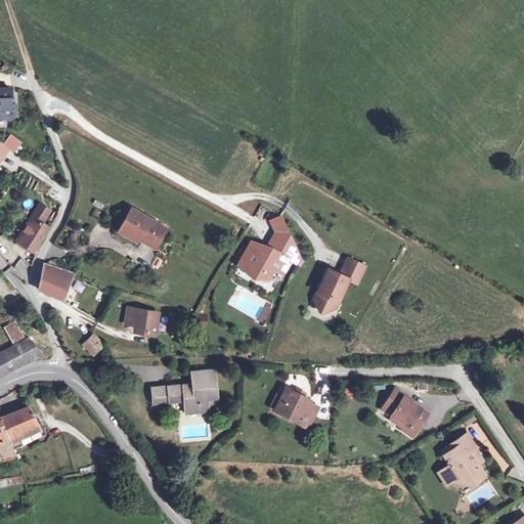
[(0,88),(0,118),(10,118),(10,114),(16,114),(15,104),(9,104),(9,97),(11,97),(11,89),(0,88)]
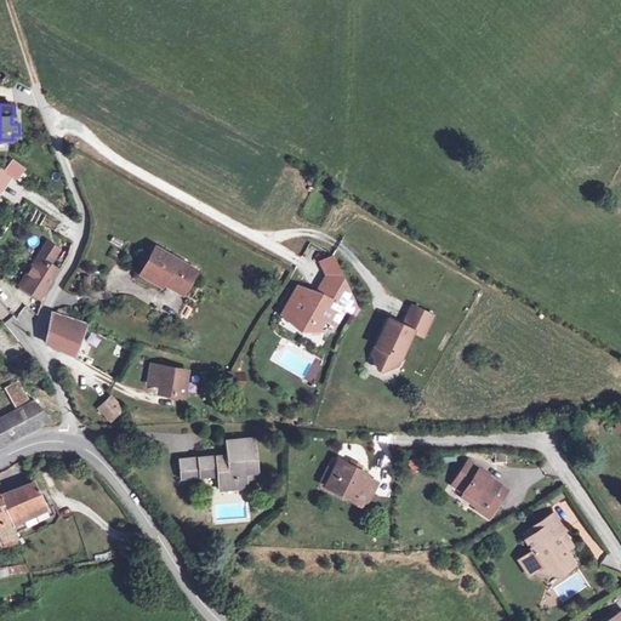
[(0,191),(0,192),(12,175),(0,166),(0,191)]
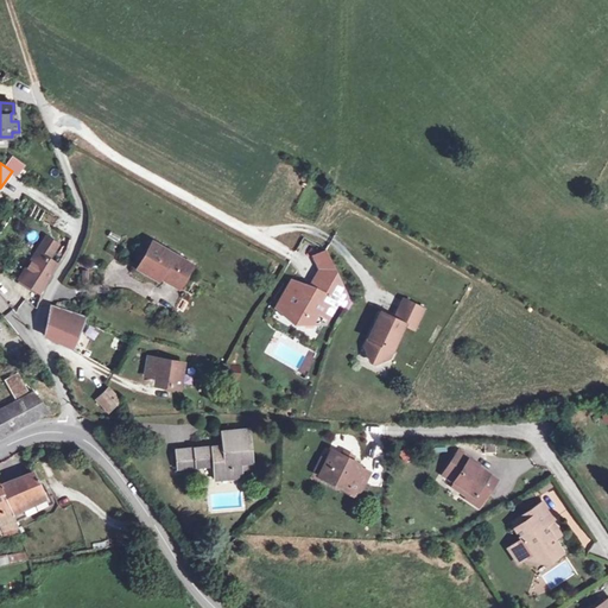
[(67,196),(63,188),(52,191),(54,195),(62,204),(68,204),(67,196)]
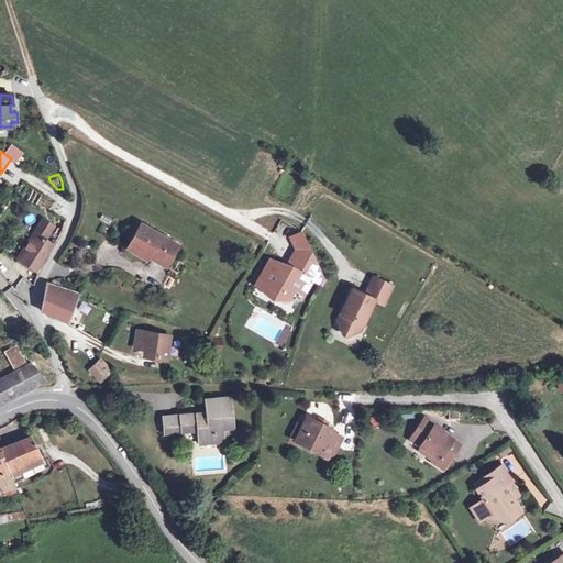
[(34,233),(19,258),(35,271),(52,244),(45,240),(54,227),(43,219),(33,233),(34,233)]
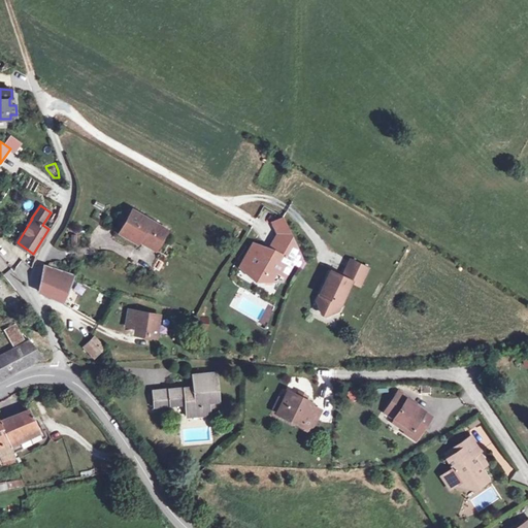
[(132,210),(120,232),(137,243),(141,237),(157,246),(167,230),(132,210)]
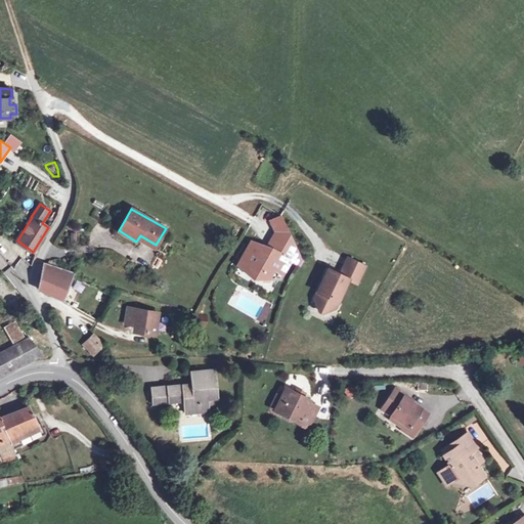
[(280,215),(271,219),(278,233),(282,236),(290,233),(280,215)]
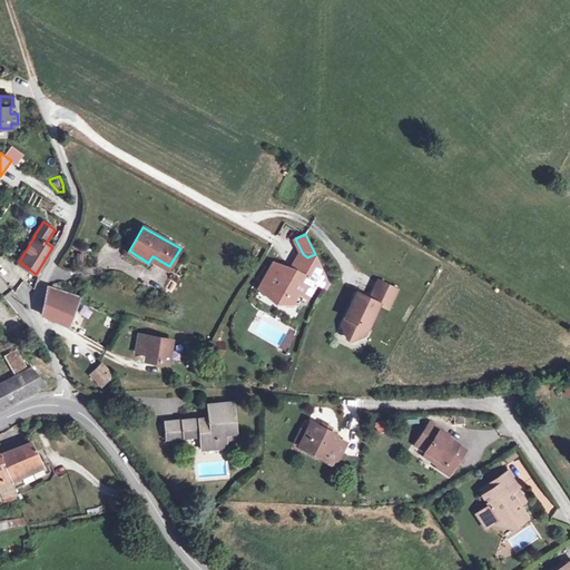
[(274,264),(263,283),(275,291),(272,296),(284,303),(292,290),(307,298),(314,287),(313,286),(315,282),(317,283),(327,278),(315,254),(307,257),(303,254),(292,274),(274,264)]
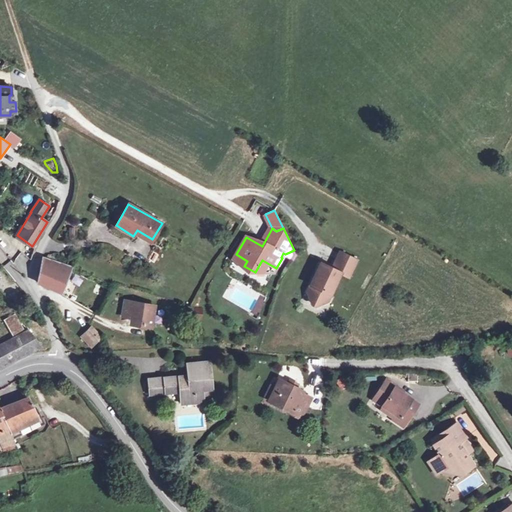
[(357,260),(341,252),(333,269),(321,263),(313,279),(316,280),(315,284),(310,286),(308,291),(311,303),(316,305),(327,301),(340,273),(349,277),(357,260)]
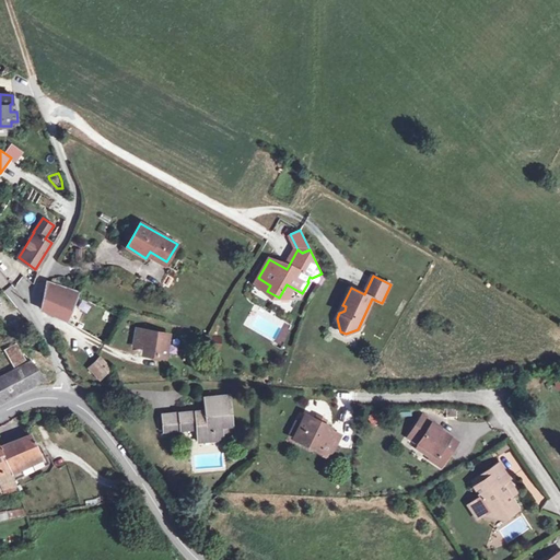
[(47,282),(42,308),(66,319),(77,291),(47,282)]
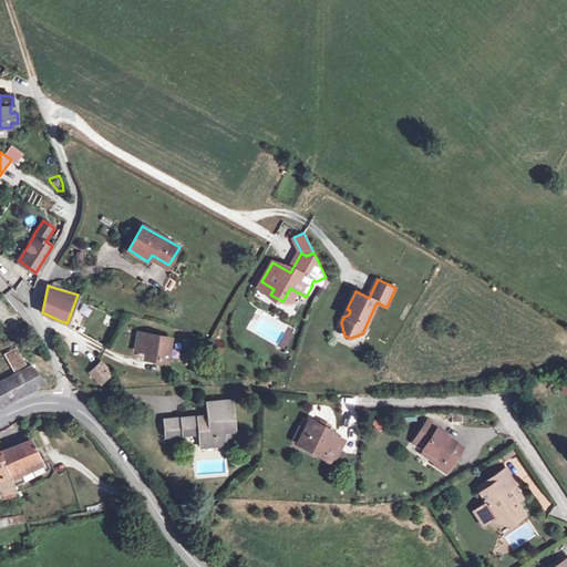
[(290,288),(282,301),(302,302),(306,297),(290,288)]
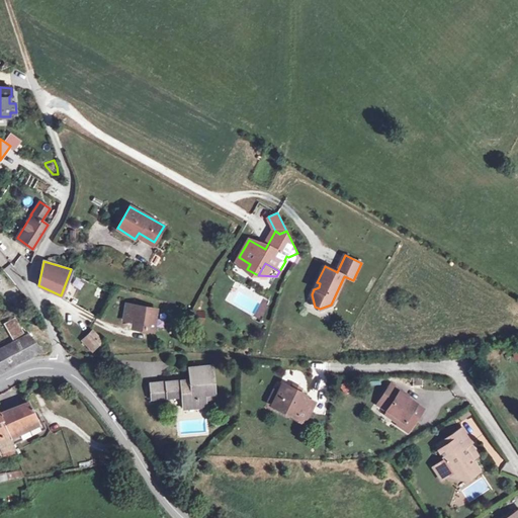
[(156,310),(126,305),(123,320),(133,322),(133,325),(144,327),(144,330),(153,331),(156,310)]
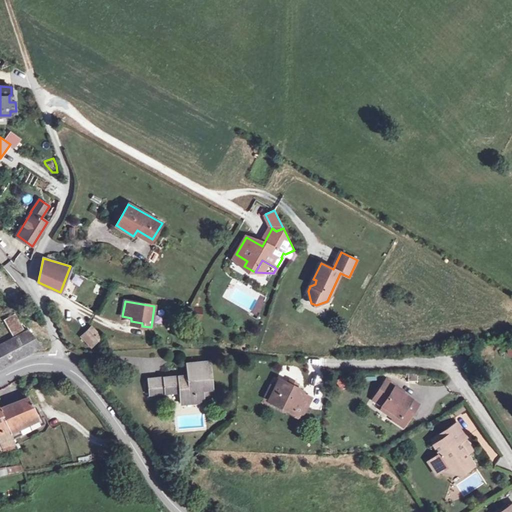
[(154,324),(162,325),(163,316),(155,315),(154,324)]
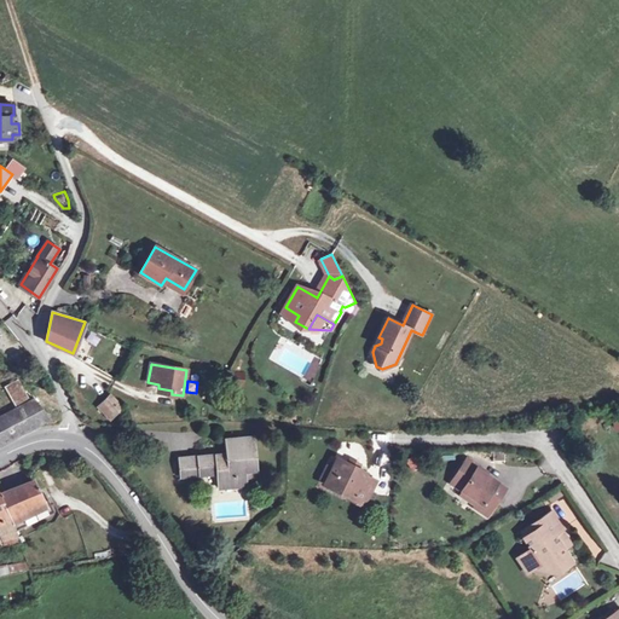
[(110,395),(104,401),(105,404),(100,408),(111,420),(122,408),(110,395)]
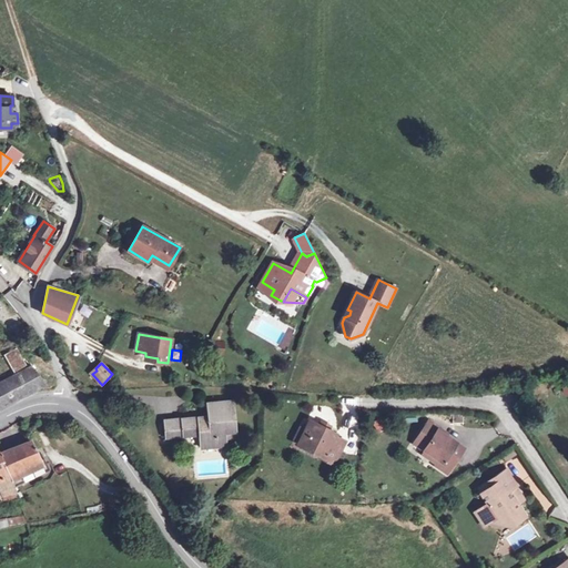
[(32,366),(0,383),(0,407),(46,384),(32,366)]
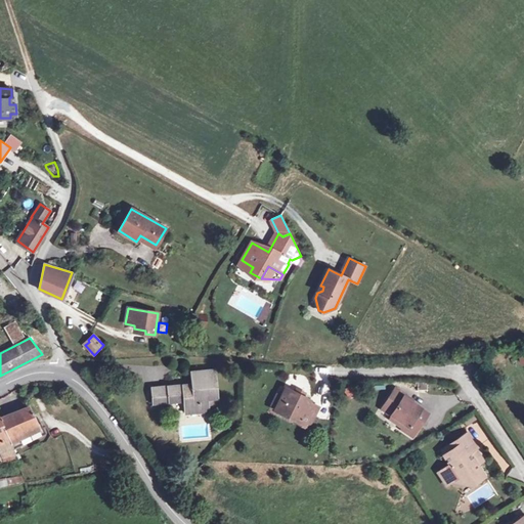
[(183,386),(153,389),(154,404),(184,401),(185,413),(208,411),(208,406),(208,399),(215,398),(217,398),(214,370),(191,373),(192,387),(183,388),(183,386)]
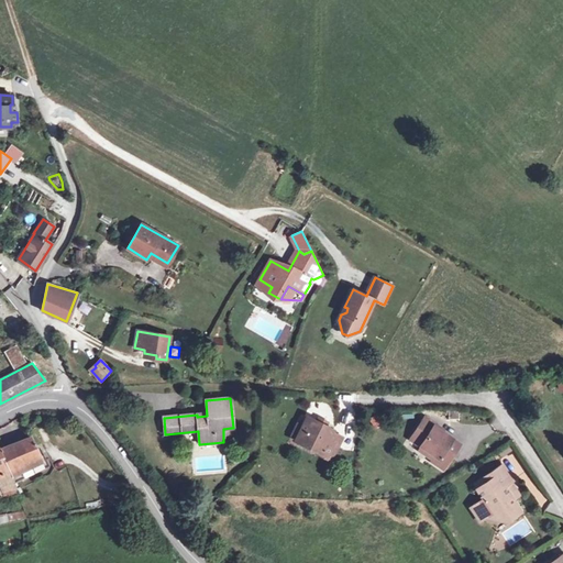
[(424,417),(423,420),(433,427),(440,431),(442,428),(424,417)]
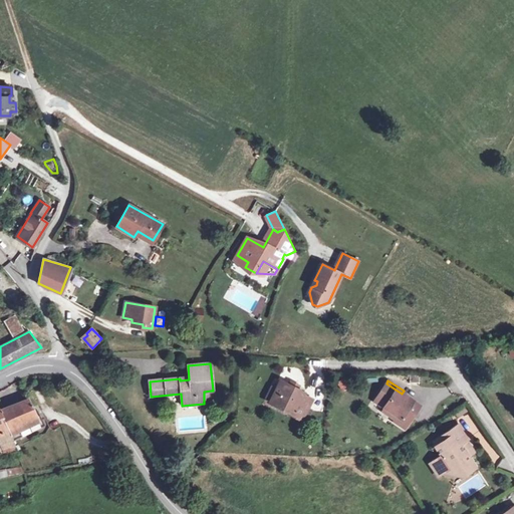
[(276,391),(270,402),(290,412),(289,414),(301,421),(310,402),(302,397),(304,394),(296,390),(298,386),(291,382),(290,386),(280,381),(276,391)]
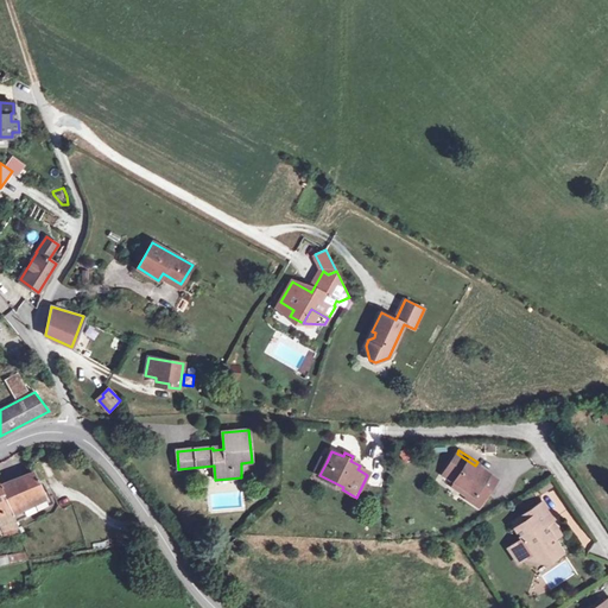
[(457,454),(443,474),(455,481),(470,492),(468,496),(467,499),(479,506),(495,482),(486,476),(488,474),(475,466),(468,461),(457,454)]
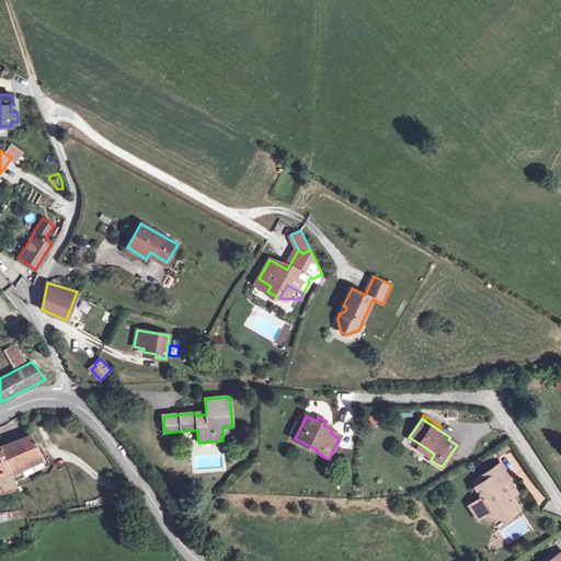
[(289,435),(295,438),(301,426),(296,424),(289,435)]
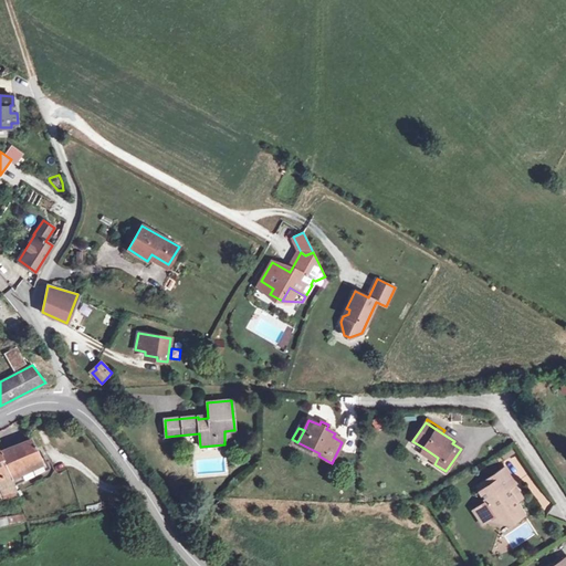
[(31,440),(0,451),(0,453),(13,485),(49,469),(43,457),(41,459),(31,440)]
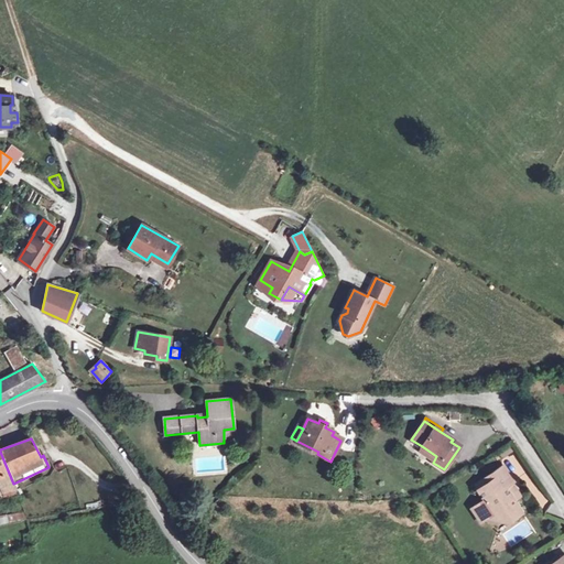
[(511,445),(498,454),(501,458),(513,451),(511,445)]
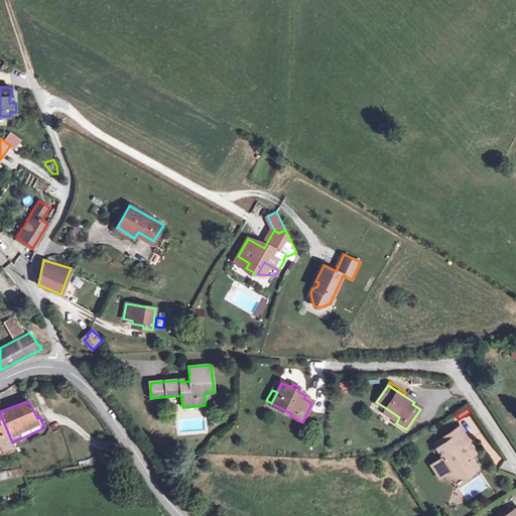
[(386,408),(383,412),(397,421),(399,417),(386,408)]
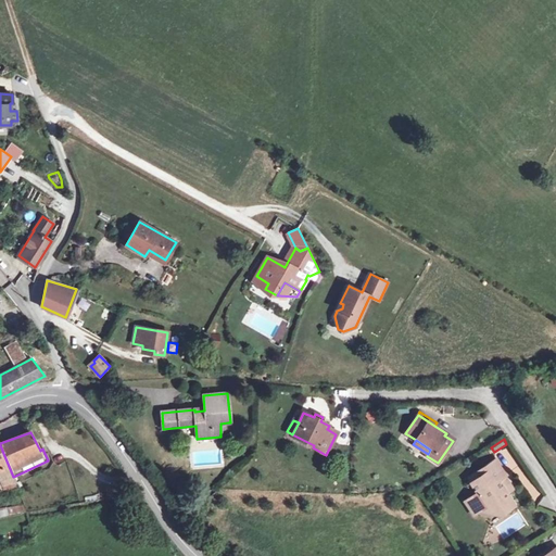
[(0,479),(2,484),(15,481),(13,477),(0,445),(0,479)]
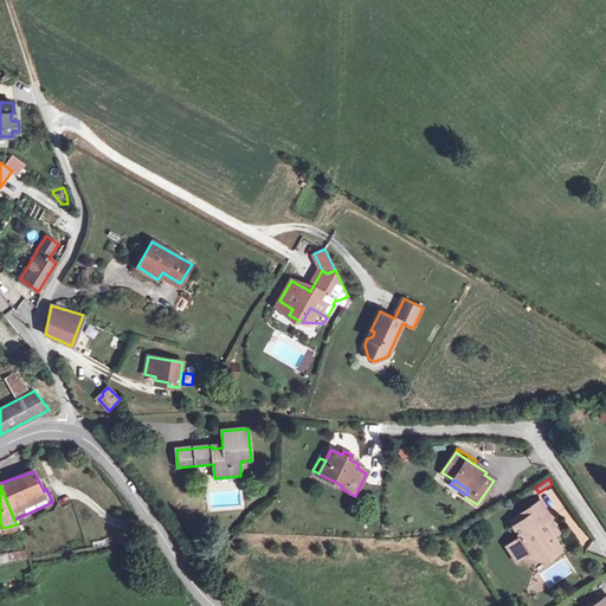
[(521,521),(513,526),(520,537),(513,542),(522,556),(537,560),(545,554),(548,559),(560,550),(552,537),(549,534),(556,529),(549,519),(553,517),(541,501),(523,513),(527,517),(521,521)]
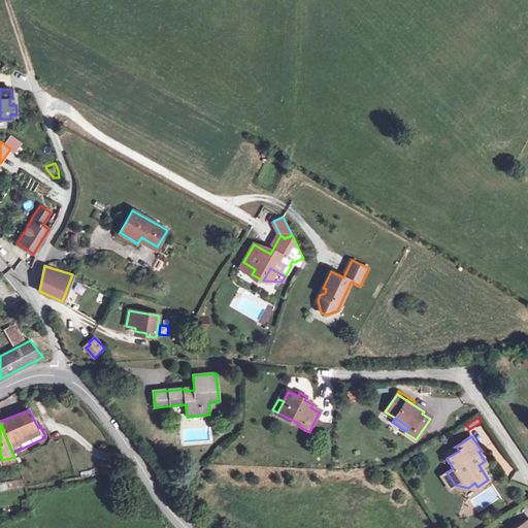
[(507,475),(514,471),(506,458),(500,462),(507,475)]
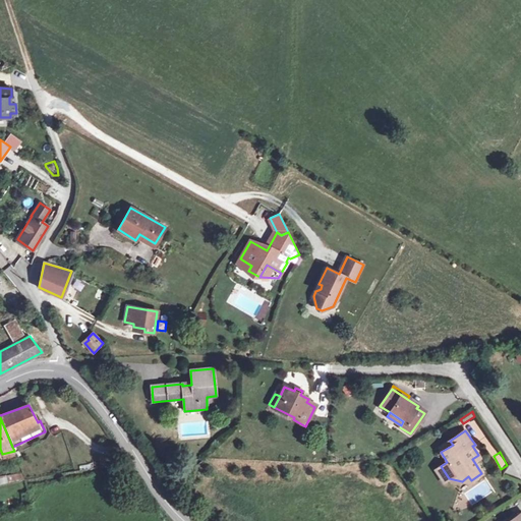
[(441,466),(435,470),(443,482),(449,478),(441,466)]
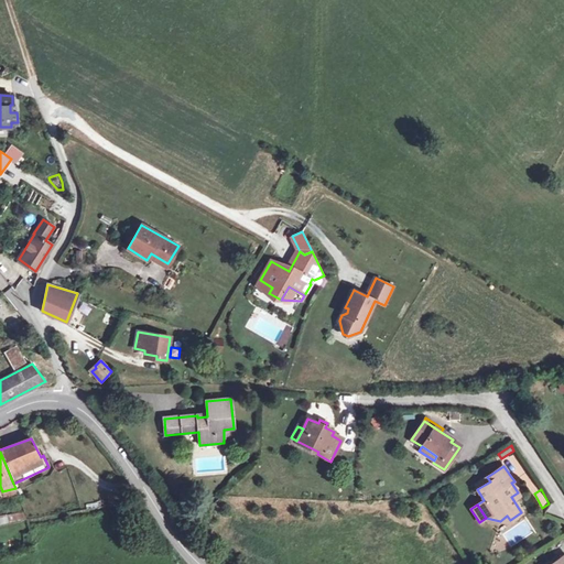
[(24,511),(0,516),(0,524),(26,519),(24,511)]
